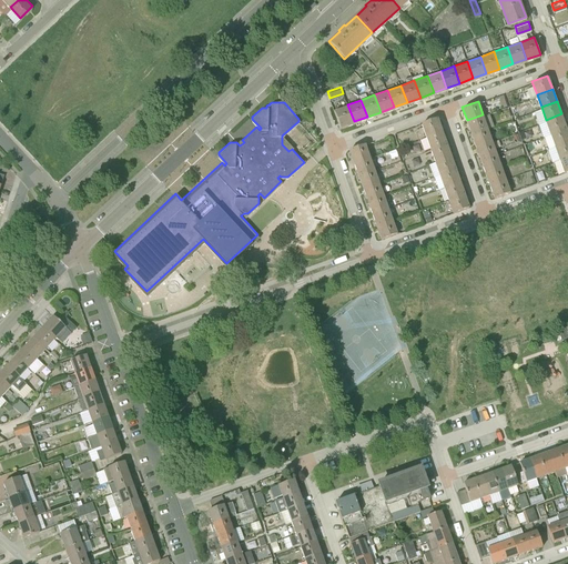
[(354,121),(347,104),(334,109),(340,127),(354,121)]
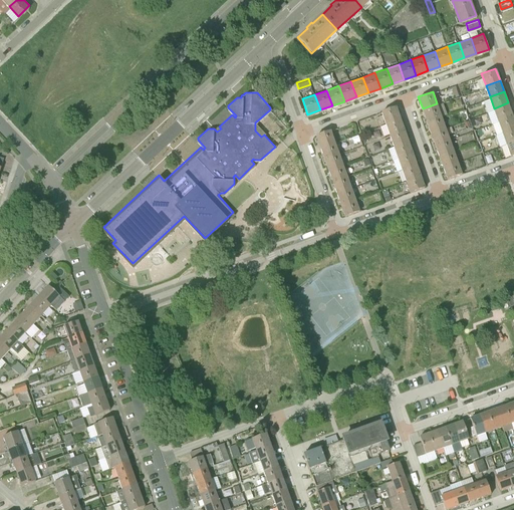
[(437,103),(423,108),(427,119),(441,114),(447,112),(443,100),(437,103)]
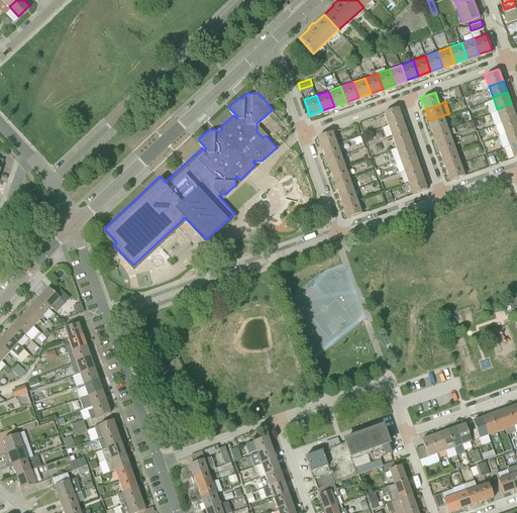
[(501,120),(515,115),(511,103),(497,109),(501,120)]
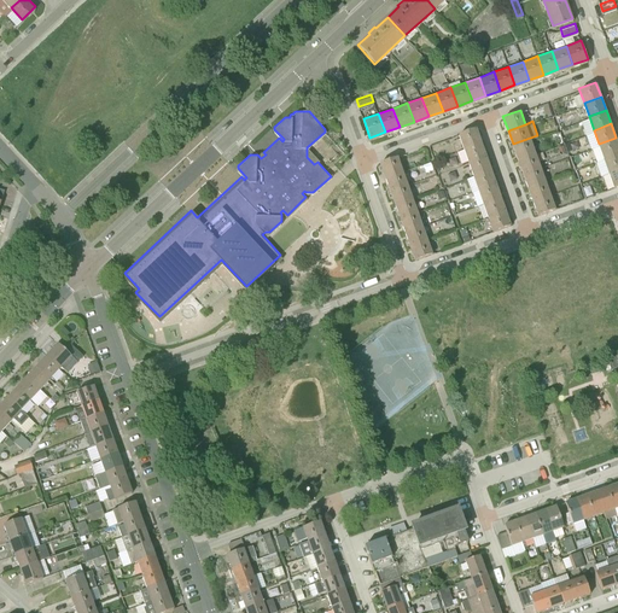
[(464,146),(481,140),(476,126),(459,132),(464,146)]
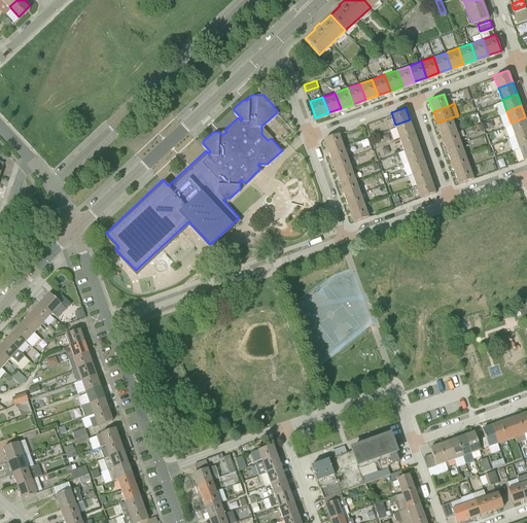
[(452,117),(437,123),(442,134),(456,129),(452,117)]
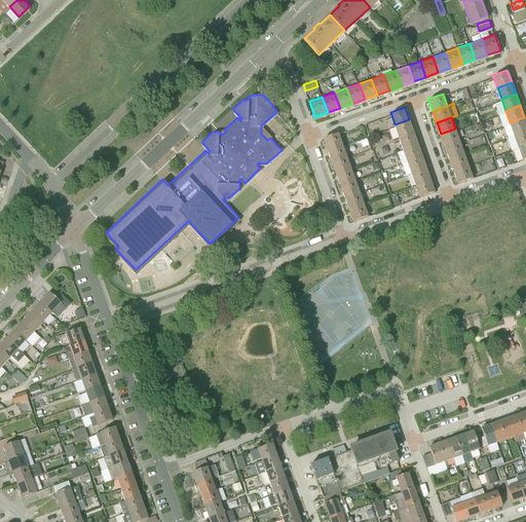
[(514,134),(525,128),(525,122),(524,117),(510,122),(514,134)]
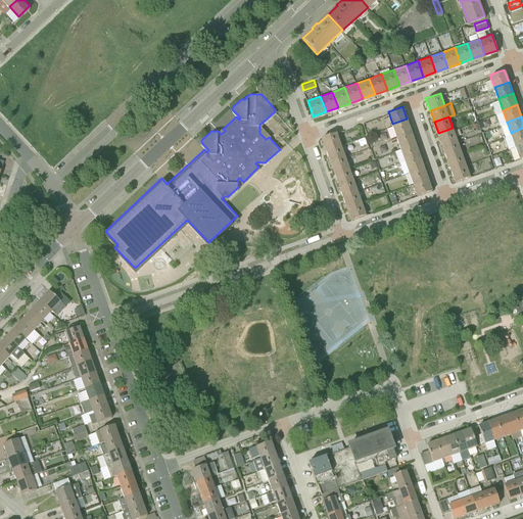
[(396,135),(411,130),(407,119),(392,124),(396,135)]
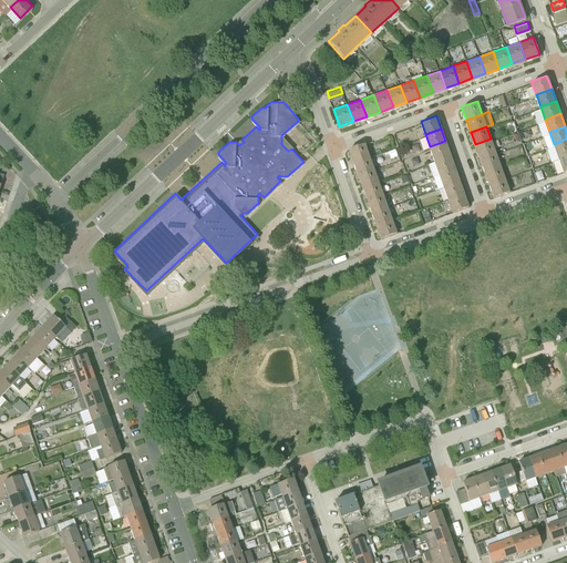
[(491,139),(475,144),(480,157),(495,151),(491,139)]
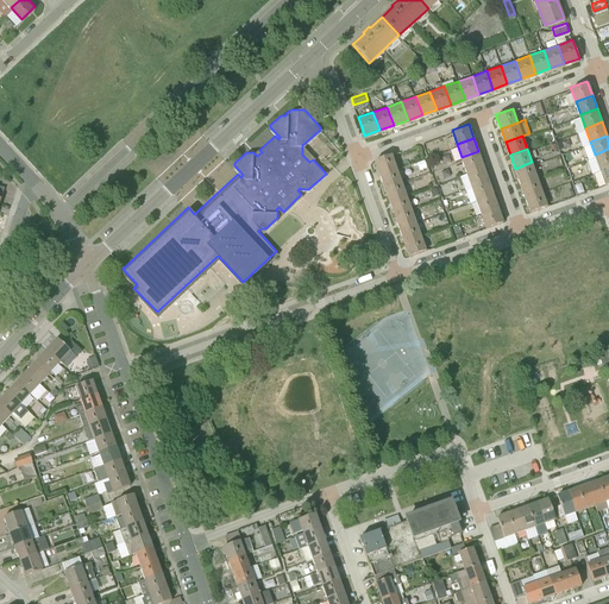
[(600,168),(608,164),(608,149),(595,155),(600,168)]
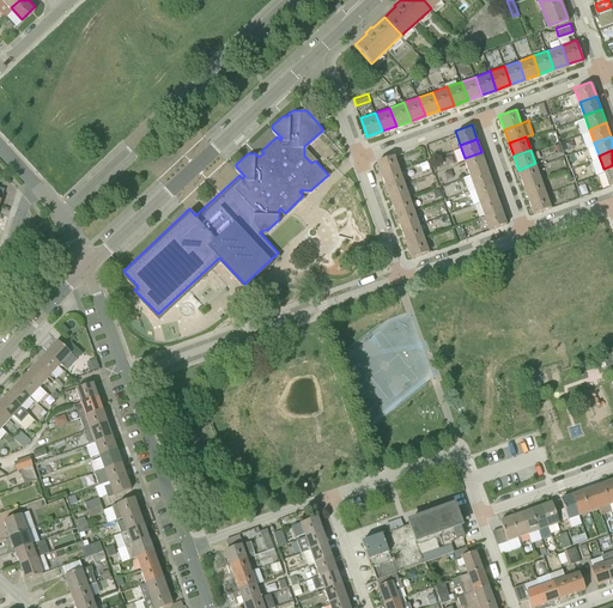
[(469,172),(486,166),(481,152),(465,158),(469,172)]
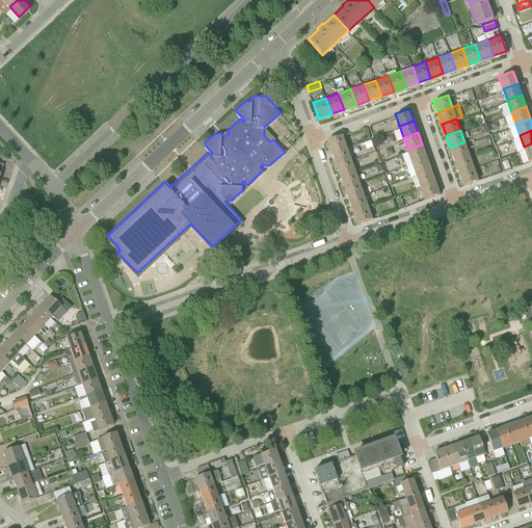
[(327,138),(331,151),(346,146),(342,133),(327,138)]
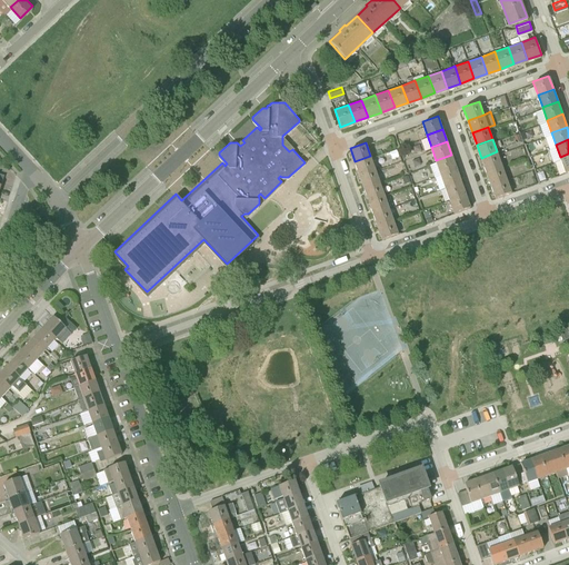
[(497,151),(481,158),(486,170),(501,165),(497,151)]
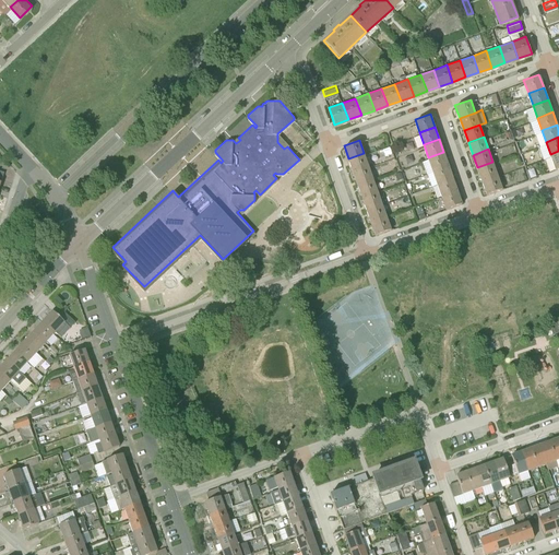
[(364,153),(348,158),(353,170),(368,165),(367,161),(372,158),(370,151),(364,153)]
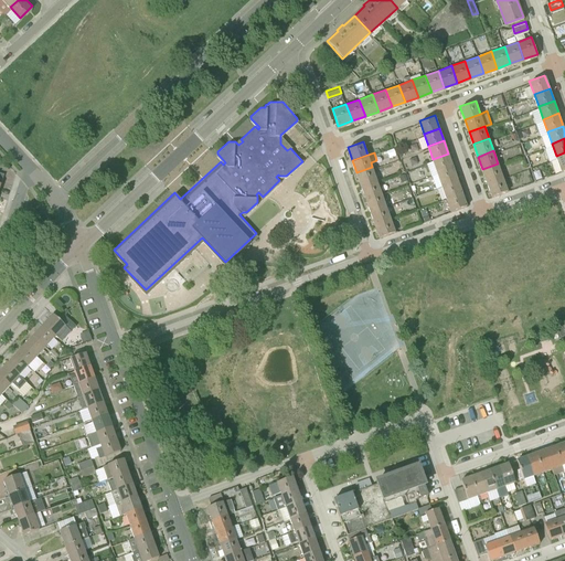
[(437,171),(452,166),(448,154),(433,159),(437,171)]
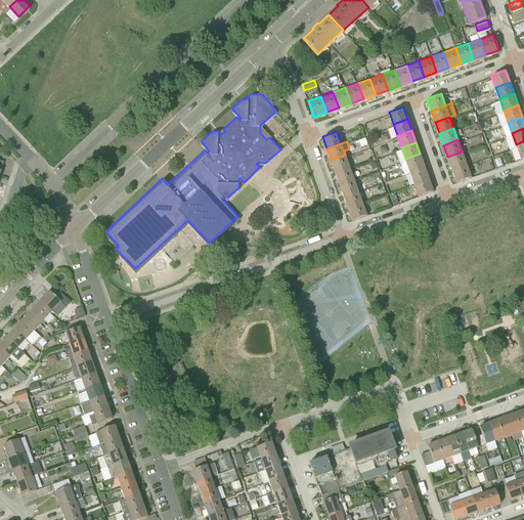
[(462,152),(447,157),(451,168),(466,163),(462,152)]
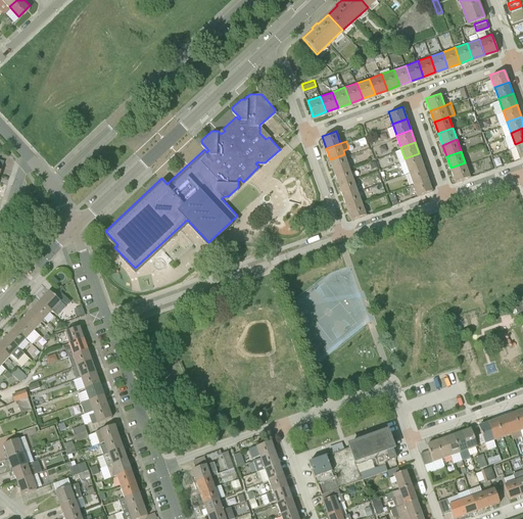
[(409,170),(423,164),(419,153),(405,158),(409,170)]
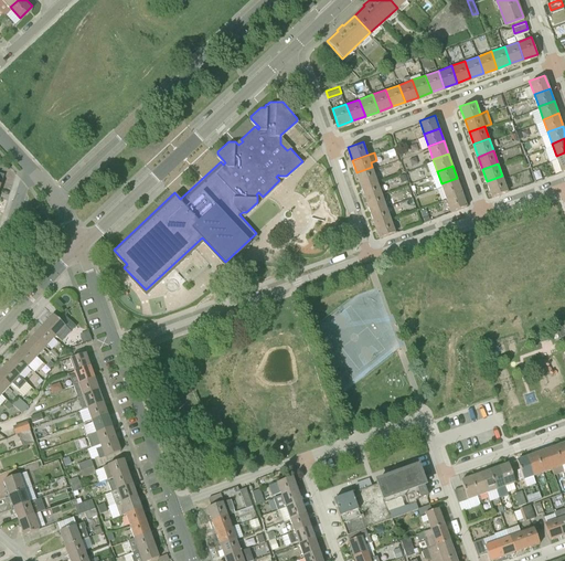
[(372,167),(356,172),(361,184),(376,179),(372,167)]
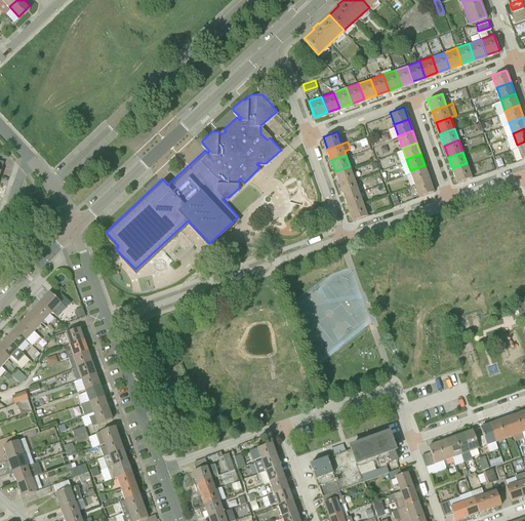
[(467,163),(452,168),(457,181),(472,175),(467,163)]
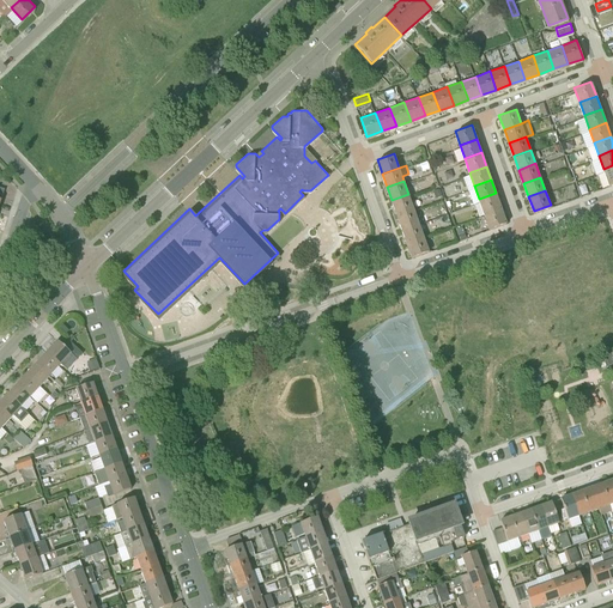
[(484,212),(501,206),(496,193),(479,199),(484,212)]
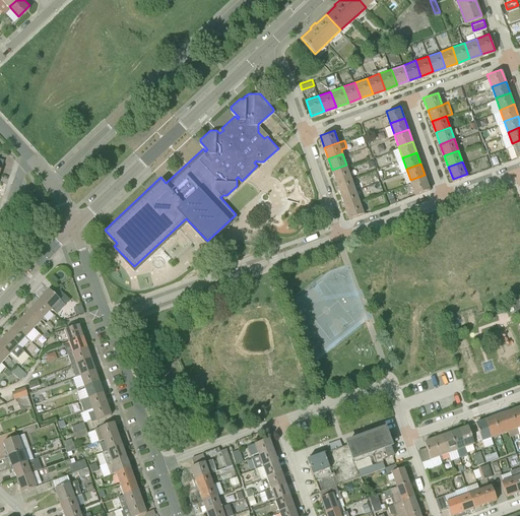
[(346,165),(332,170),(336,182),(350,177),(346,165)]
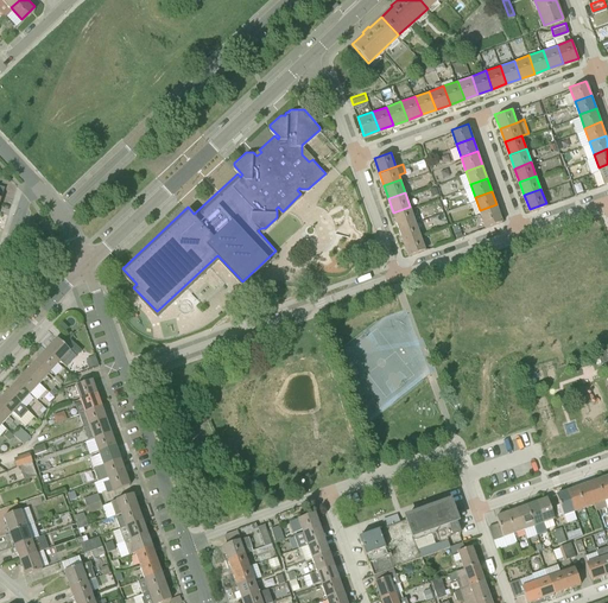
[(502,219),(496,204),(480,210),(485,224),(502,219)]
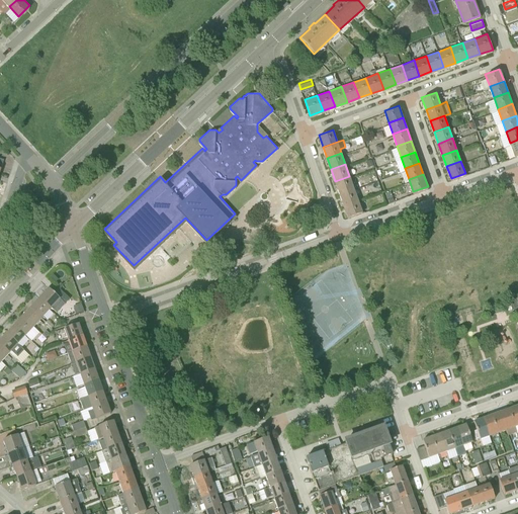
[(349,176),(335,181),(339,192),(353,187),(349,176)]
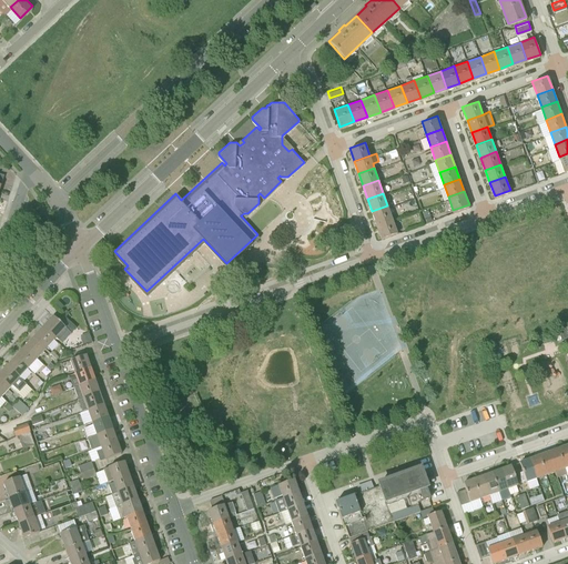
[(387,205),(372,211),(376,223),(392,218),(387,205)]
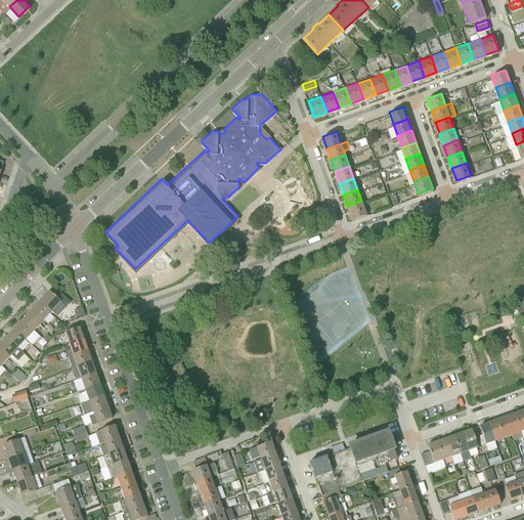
[(361,201),(347,206),(352,218),(366,213),(361,201)]
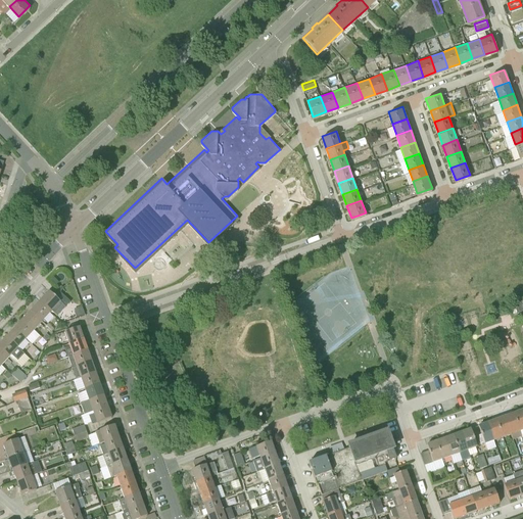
[(49,288),(39,299),(50,310),(52,308),(57,313),(70,298),(55,285),(51,290),(49,288)]
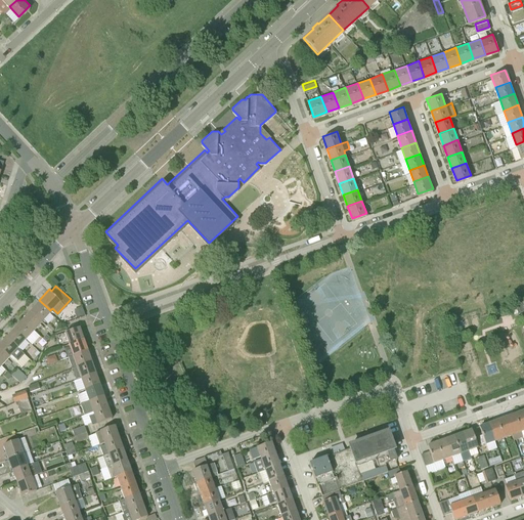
[(515,302),(519,313),(523,311),(523,297),(523,298),(515,302)]
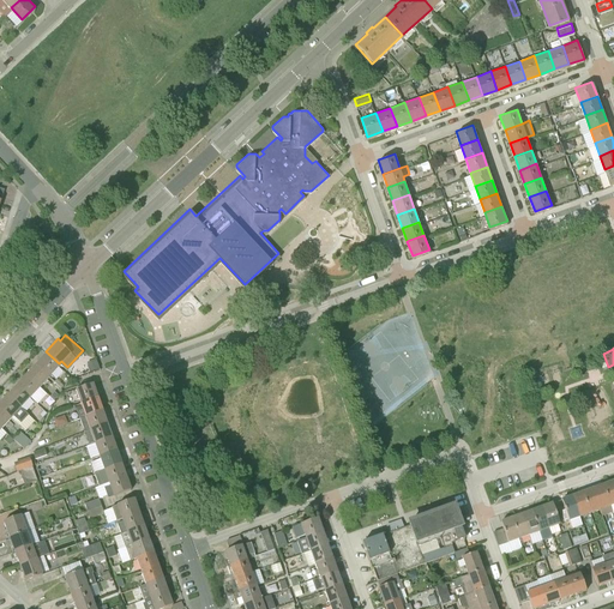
[(59,363),(46,351),(36,362),(49,374),(59,363)]
